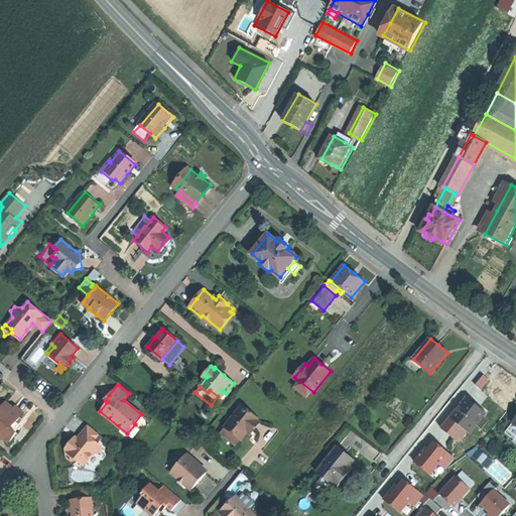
[(450,417),(453,419),(462,426),(469,432),(486,412),(476,404),(467,397),(450,417)]
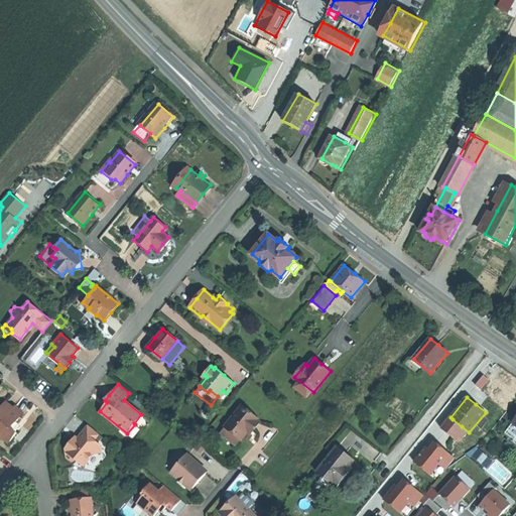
[(0,405),(0,434),(8,441),(16,431),(14,429),(10,426),(15,420),(22,411),(15,406),(13,408),(4,401),(0,405)]
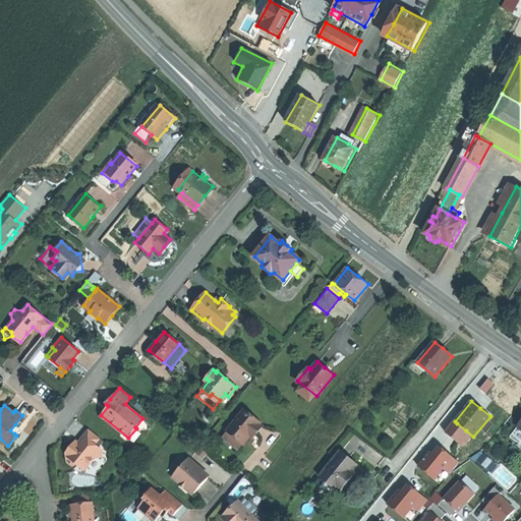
[(245,410),(228,430),(244,443),(250,436),(259,423),(261,422),(245,410)]
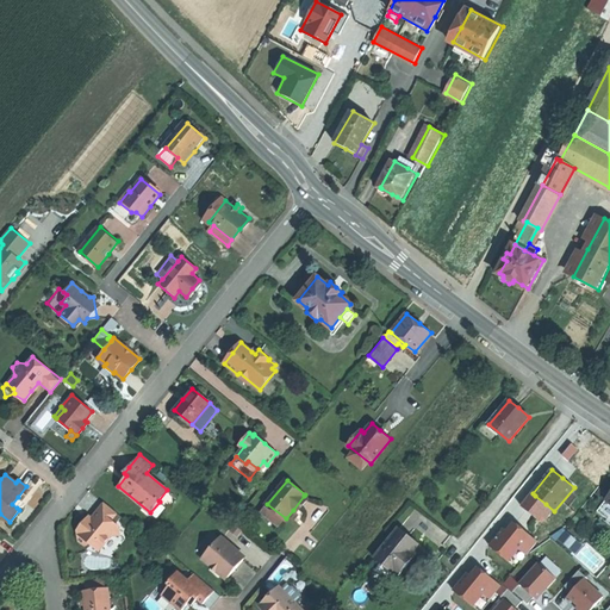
[(307,499),(304,496),(293,510),(294,511),(299,505),(302,506),(304,503),(307,499)]
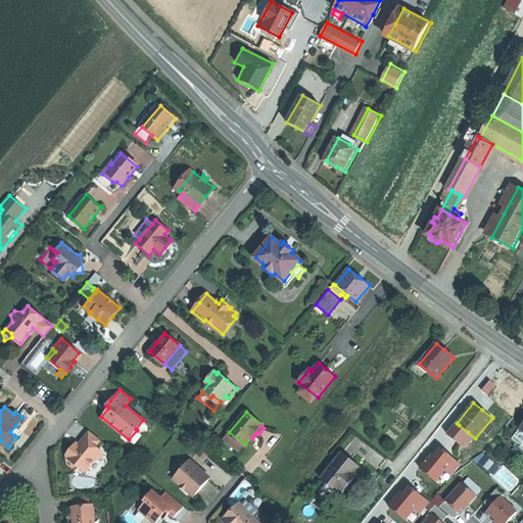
[(468,432),(459,425),(449,436),(459,443),(468,432)]
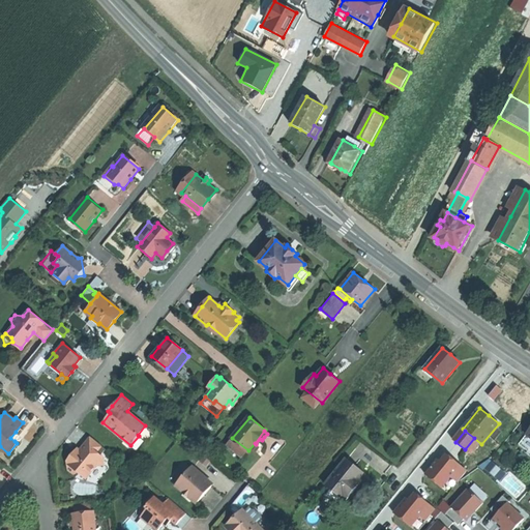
[(20,436),(16,432),(10,438),(15,441),(17,439),(20,436)]
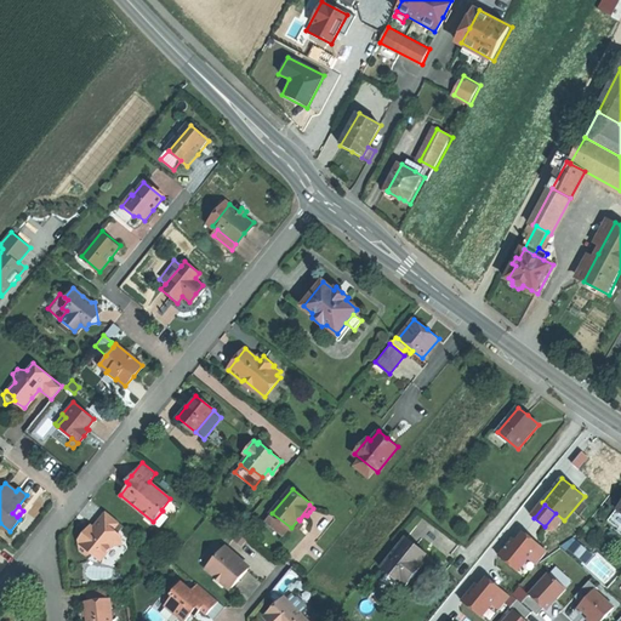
[(620,512),(616,510),(608,520),(617,528),(616,530),(620,534),(620,512)]
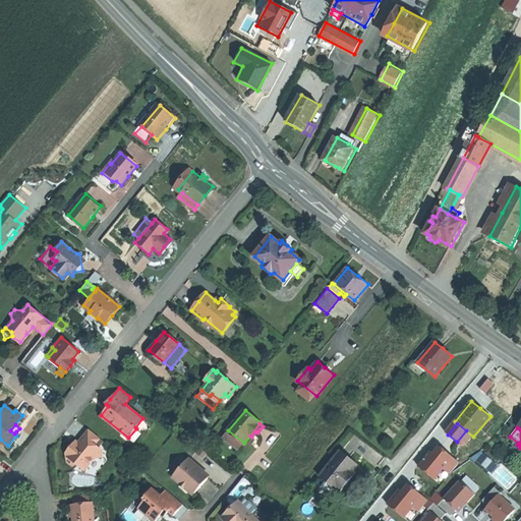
[(100,438),(90,429),(81,439),(78,443),(76,441),(66,453),(67,462),(74,466),(76,463),(84,470),(95,458),(103,457),(102,450),(96,444),(100,438)]
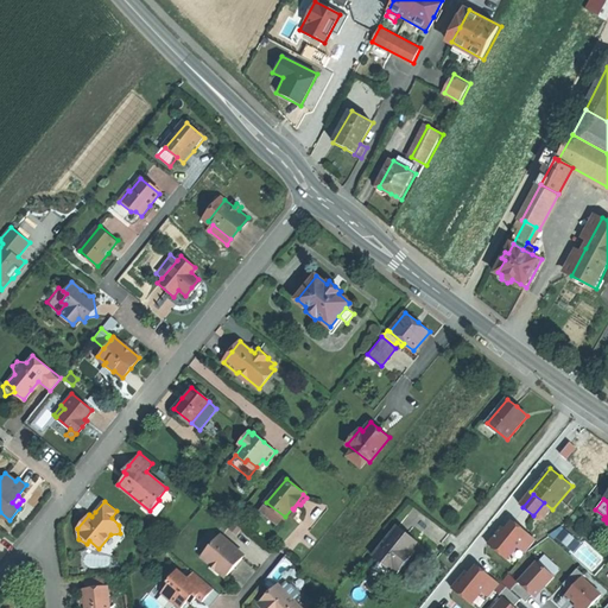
[(285,517),(266,502),(261,510),(279,524),(285,517)]
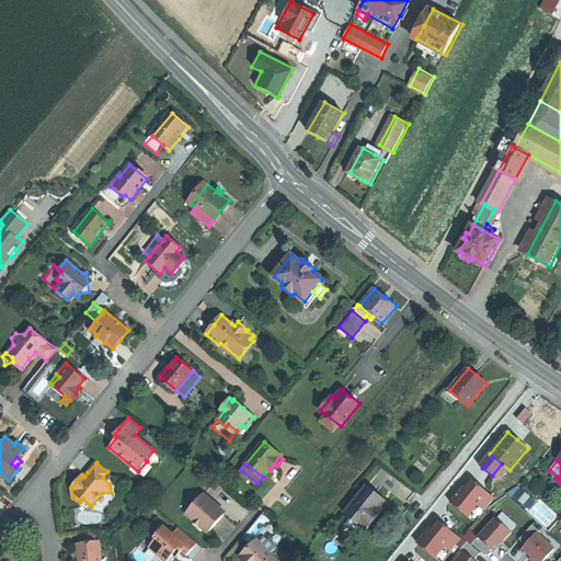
[(471,479),(450,504),(467,517),(477,504),(484,511),(495,499),(471,479)]
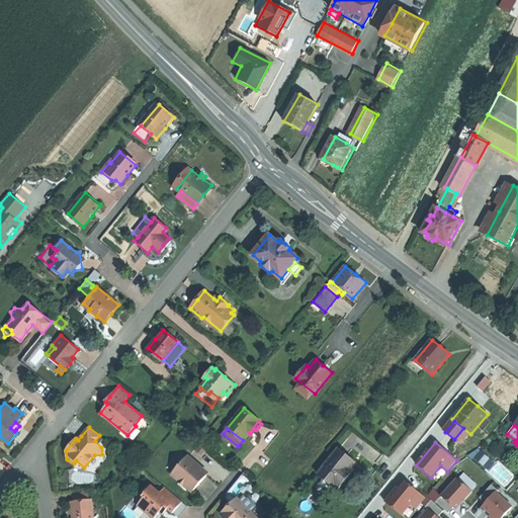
[(335,487),(336,486),(350,468),(355,461),(349,456),(339,448),(318,473),(335,487)]
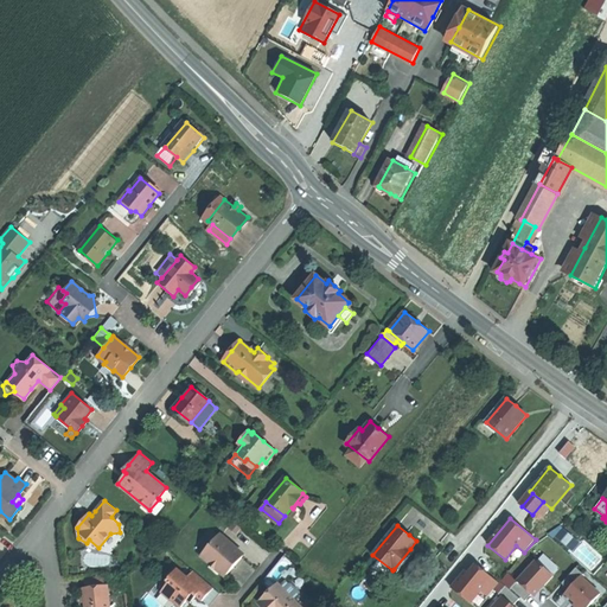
[(563,543),(564,543),(569,537),(563,531),(557,537),(563,543)]
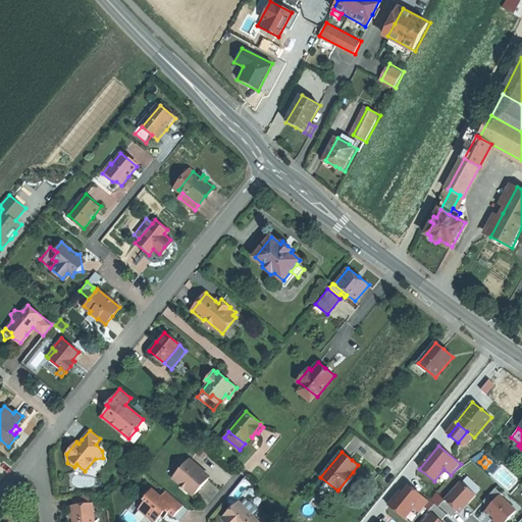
[(173,478),(181,485),(184,483),(188,487),(187,489),(194,496),(209,478),(189,461),(173,478)]
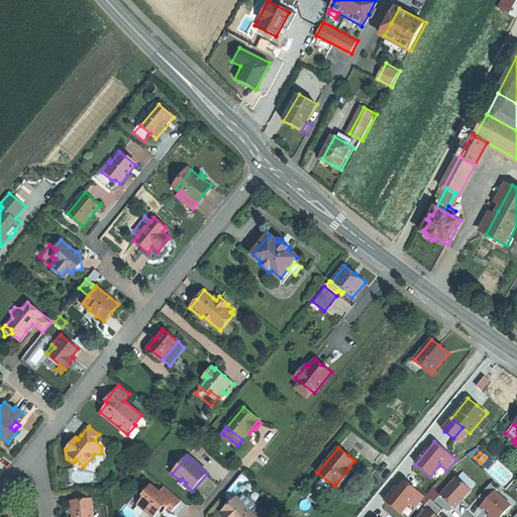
[(485,457),(481,462),(486,468),(491,462),(485,457)]
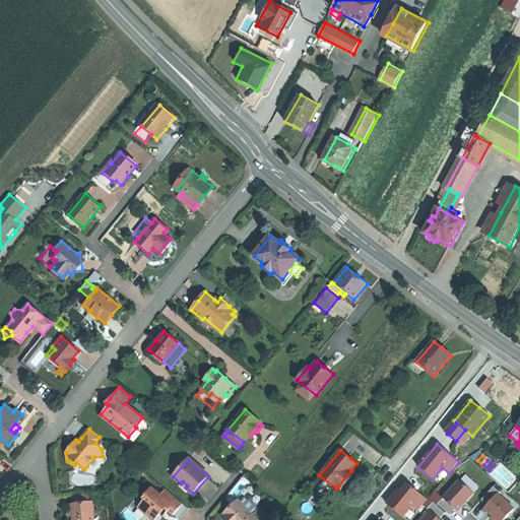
[(351,470),(337,488),(340,490),(354,472),(351,470)]
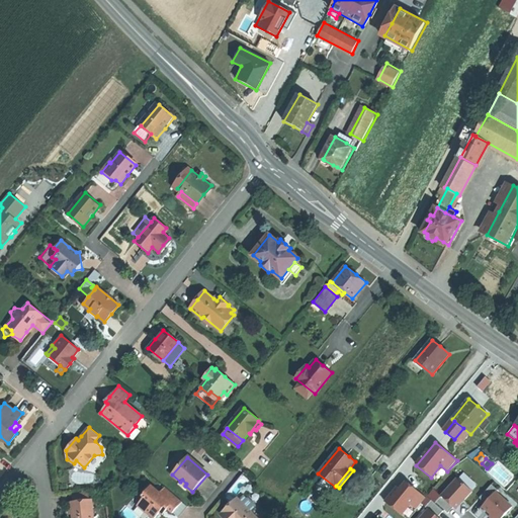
[(457,478),(436,502),(448,512),(453,507),(455,508),(462,500),(471,491),(457,478)]
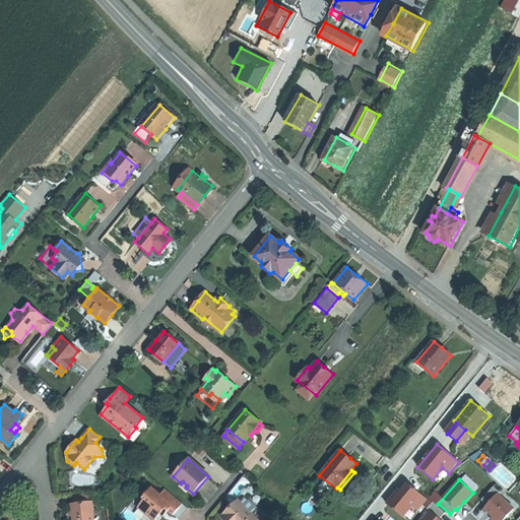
[(405,481),(386,505),(402,518),(412,506),(418,511),(428,500),(405,481)]
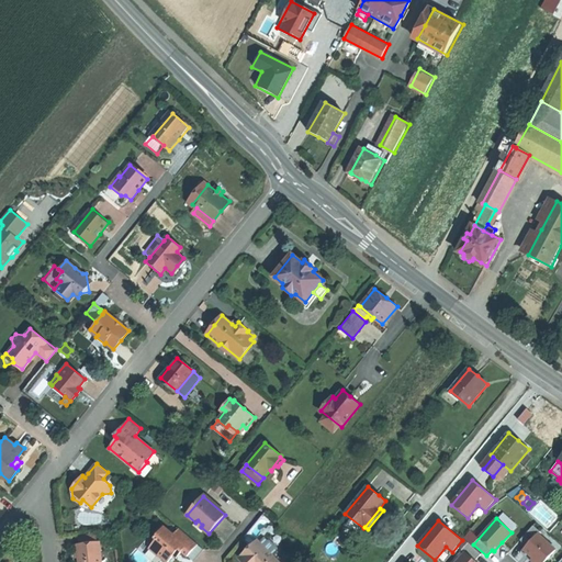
[(540,530),(534,525),(519,539),(526,546),(537,534),(540,530)]
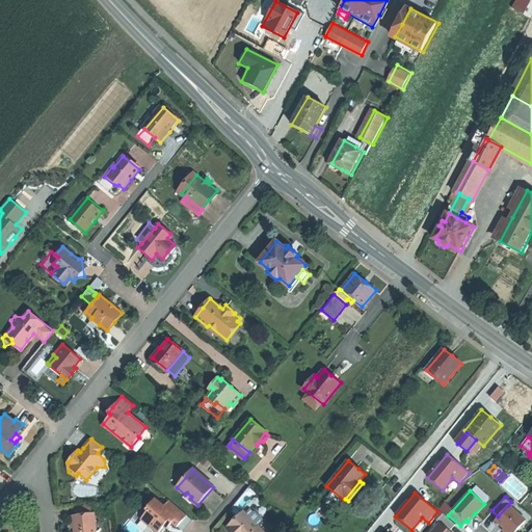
[(187,514),(169,500),(163,507),(155,500),(147,509),(149,510),(141,519),(158,531),(159,531),(164,526),(167,528),(169,526),(173,522),(178,526),(187,514)]
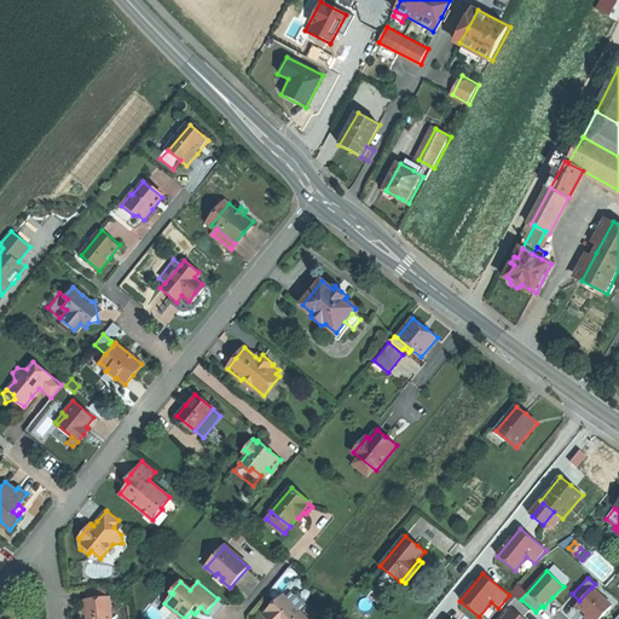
[(105,586),(87,589),(88,599),(86,599),(87,612),(87,618),(111,618),(110,596),(106,597),(105,586)]
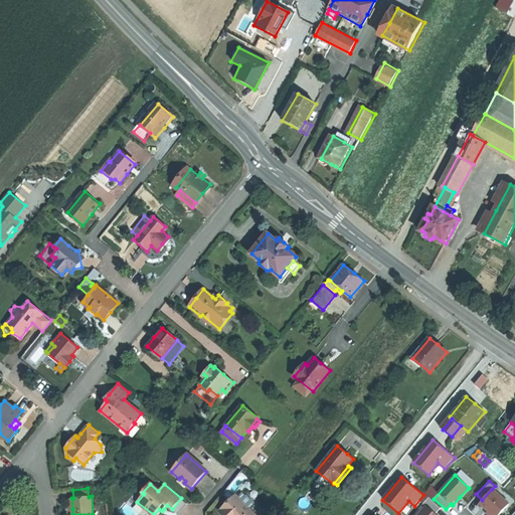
[(497,514),(508,503),(492,489),(482,500),(480,502),(486,508),(488,510),(486,512),(489,514),(497,514)]
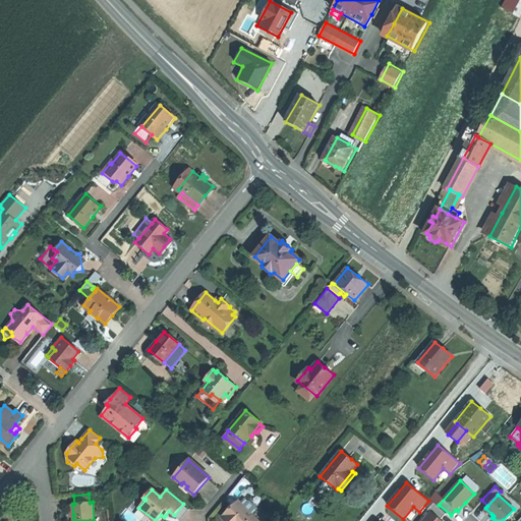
[(244,497),(239,502),(253,516),(256,512),(256,510),(255,509),(255,506),(250,501),(247,501),(244,497)]
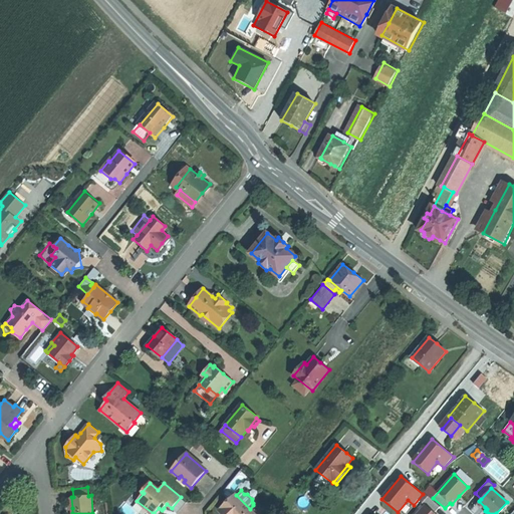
[(236,495),(235,494),(219,510),(223,513),(254,513),(250,509),(236,495)]
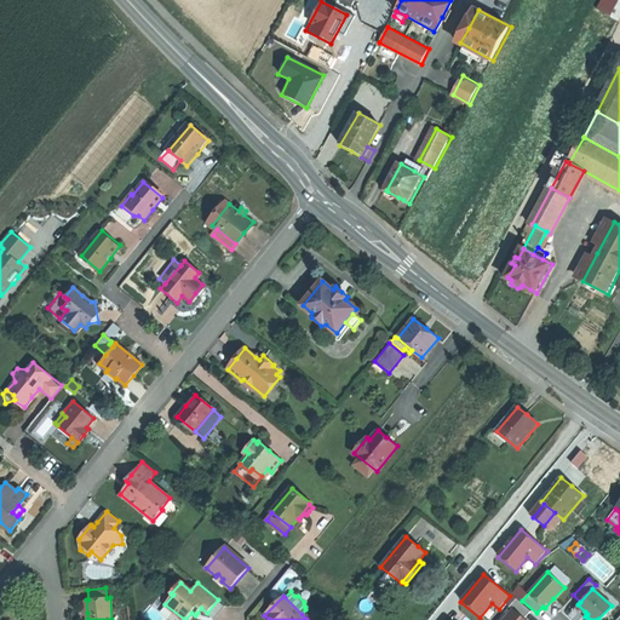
[(509,606),(512,609),(523,619),(530,610),(516,598),(509,606)]
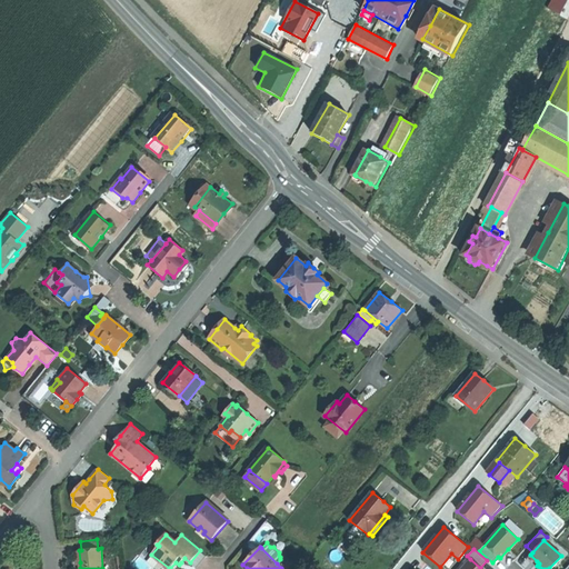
[(481,568),(480,568),(470,559),(461,568),(481,568)]
